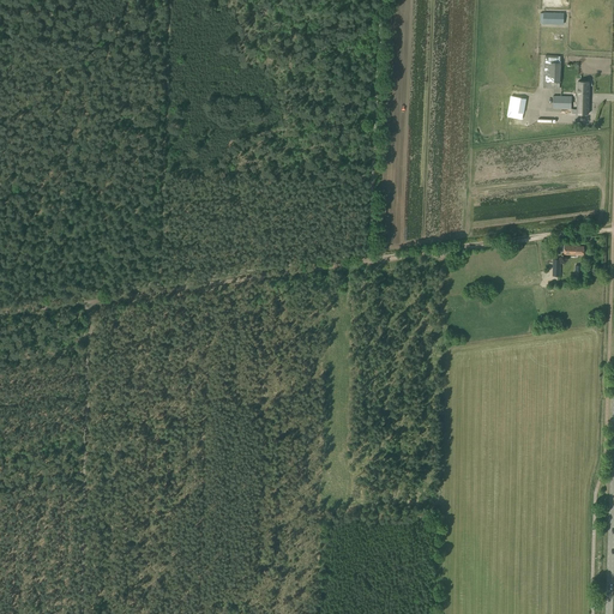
[(545,23),(564,24),(564,13),(545,12),(545,23)]
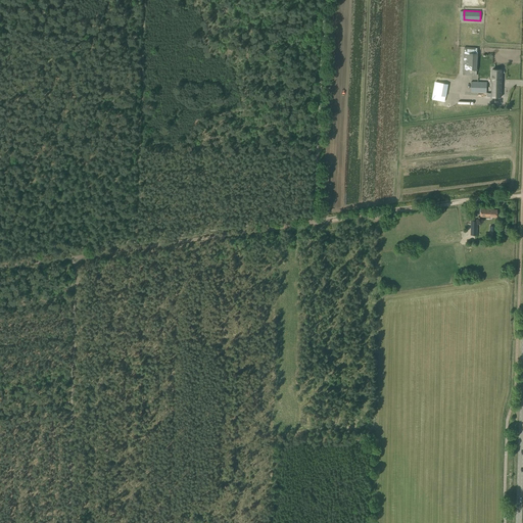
[(465,47),(463,75),(477,76),(477,63),(478,60),(478,47),(465,47)]
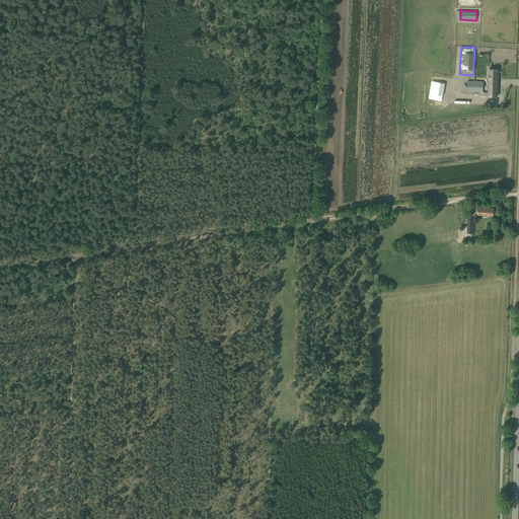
[(484,92),(484,95),(498,96),(499,69),(489,68),(489,77),(488,92),(484,92)]
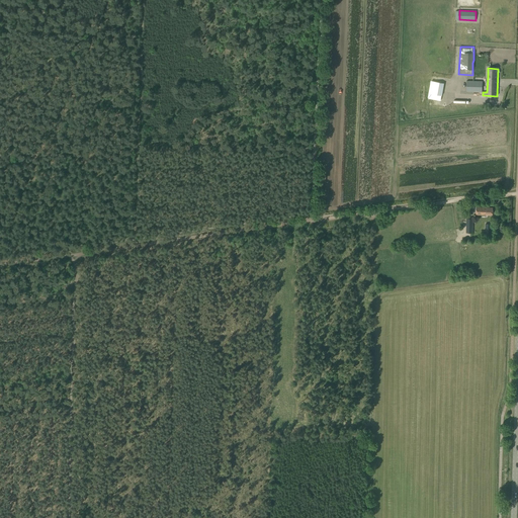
[(465,91),(482,91),(482,80),(465,80),(465,91)]
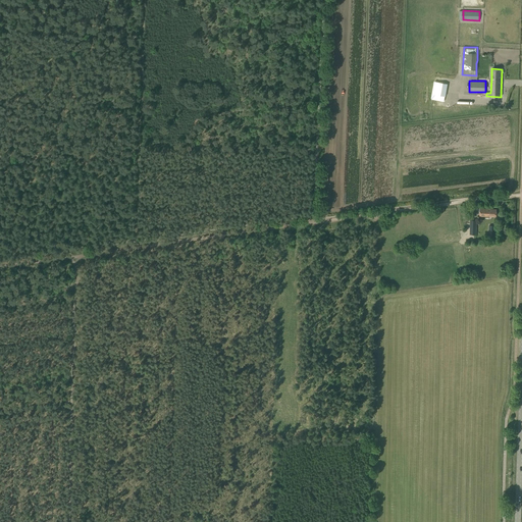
[(434,82),(431,98),(442,100),(446,83),(434,82)]
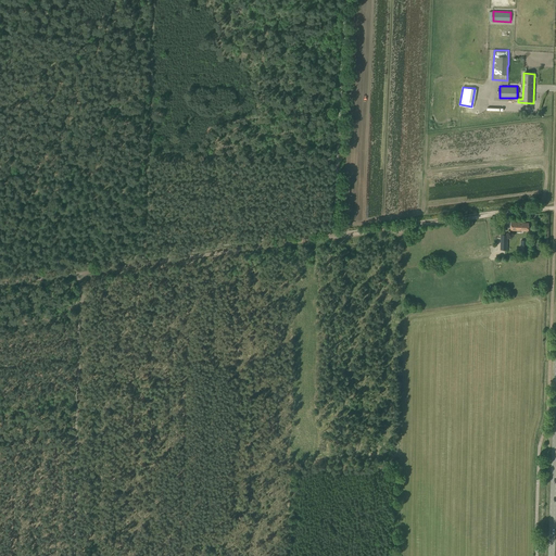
All buildings are outlined.
